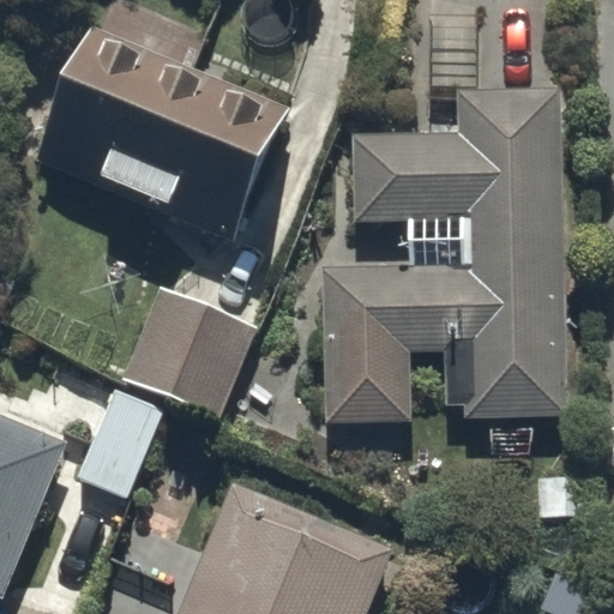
[(108,0),(42,160),(236,239),(292,106),(187,62),(200,30),(127,0),(108,0)]
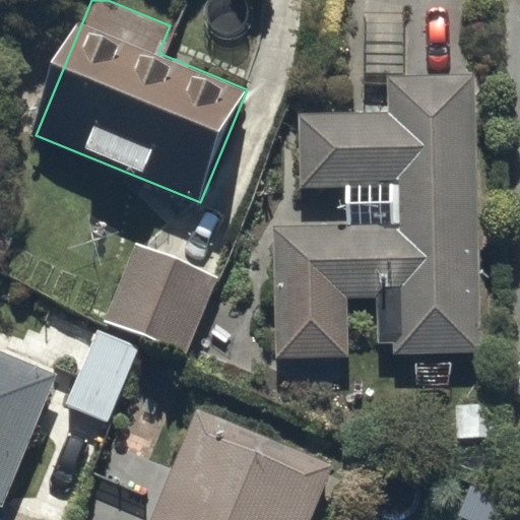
[(480,351),(473,71),(385,73),(386,111),(297,113),(299,187),(343,186),(344,223),(270,225),(274,355),(347,353),(345,298),(372,298),(374,343),(393,343),(393,353),(480,351)]
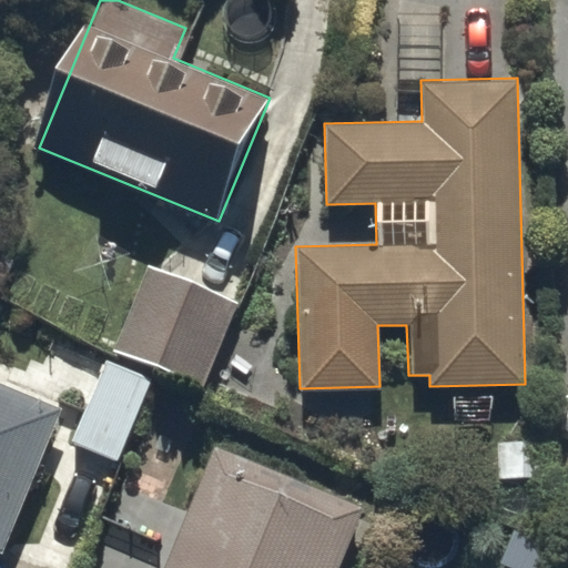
[(242,303),(151,264),(114,352),(205,391),(242,303)]
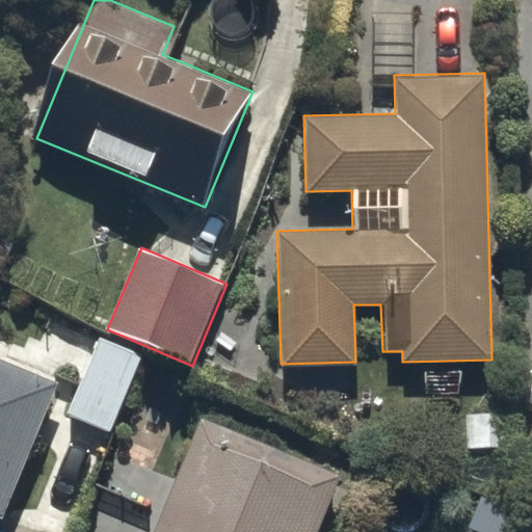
[(97,338),(63,416),(107,432),(138,354),(97,338)]
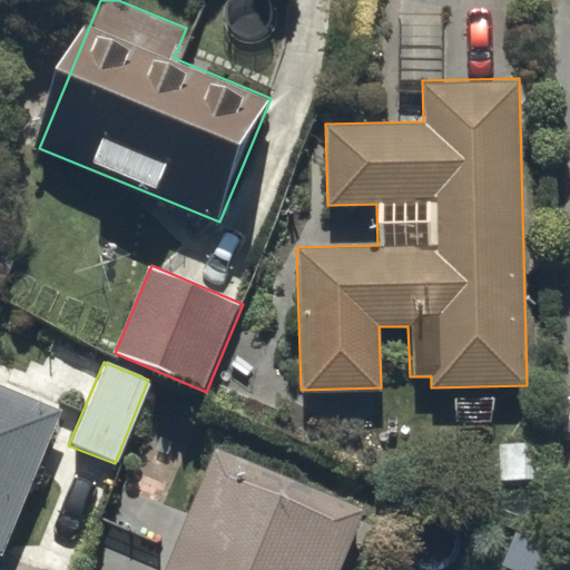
[(0,556),(7,559),(68,418),(0,389),(0,556)]
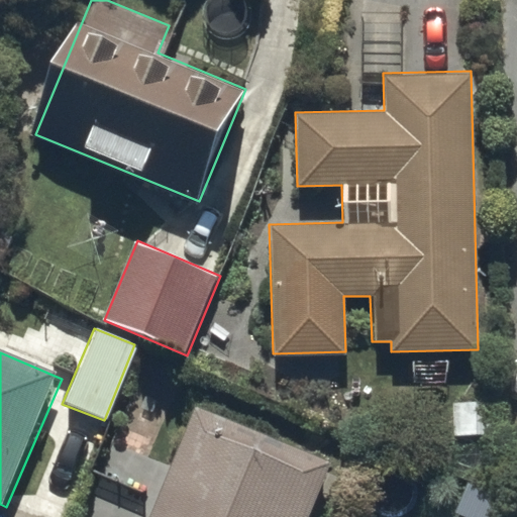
[(312,516),(331,472),(198,417),(177,468),(109,440),(96,473),(151,495),(141,516),(312,516)]
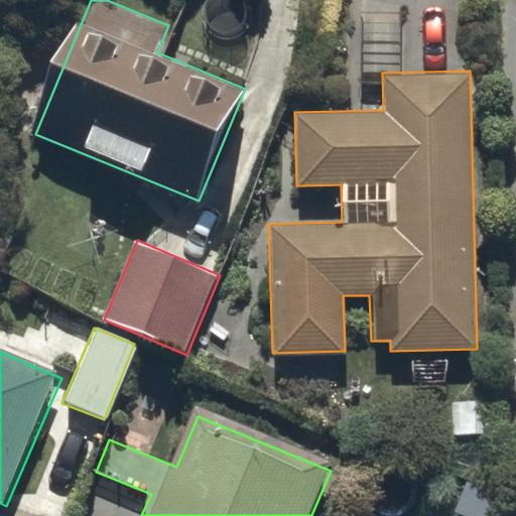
All buildings are outlined.
